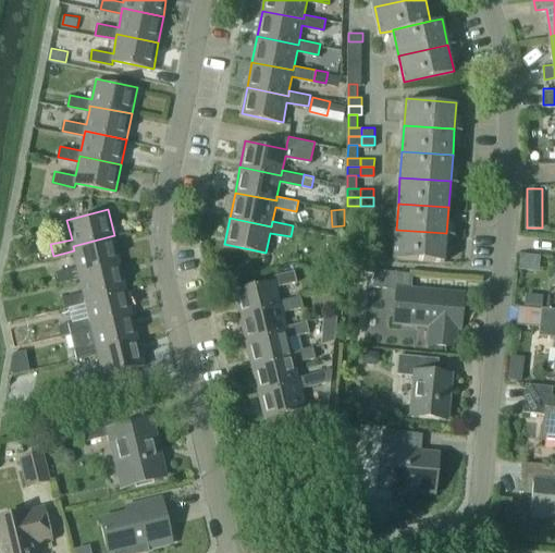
[(446,233),(396,230),(394,256),(445,260),(446,233)]
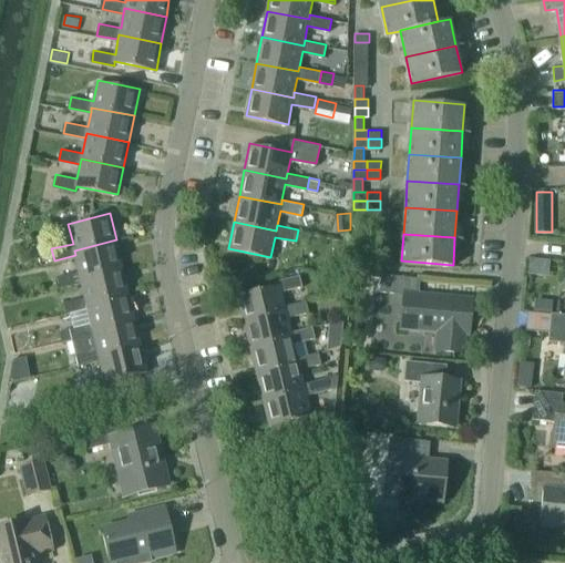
[(122,266),(116,239),(74,251),(75,255),(79,269),(58,275),(60,286),(82,280),(81,276),(122,266)]
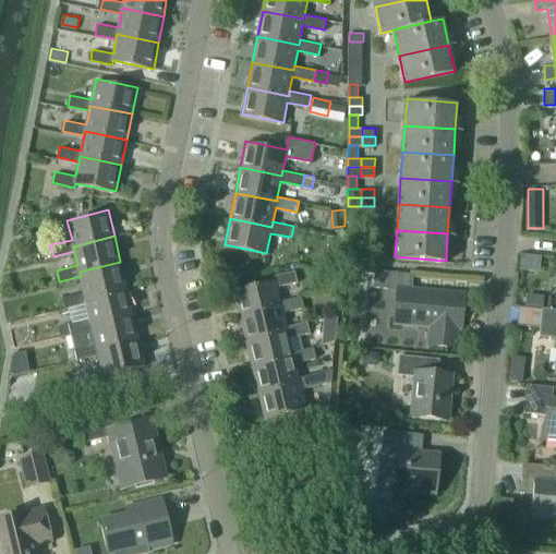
[(127,287),(120,262),(80,272),(81,276),(84,290),(63,296),(65,306),(87,301),(85,297),(127,287)]
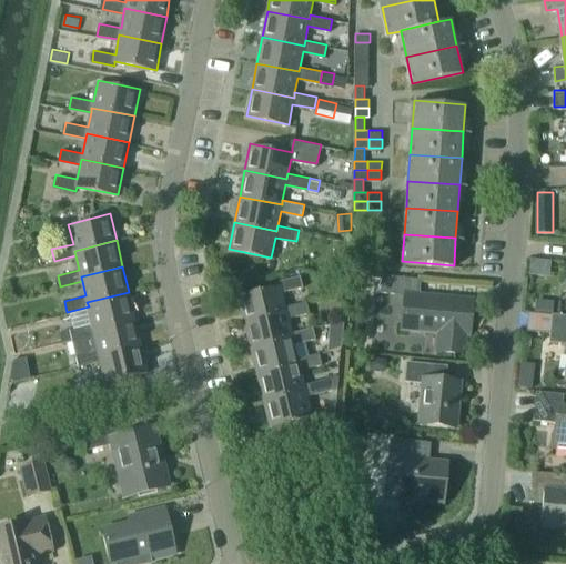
[(406,292),(421,293),(422,277),(383,273),(381,290),(406,293),(406,292)]
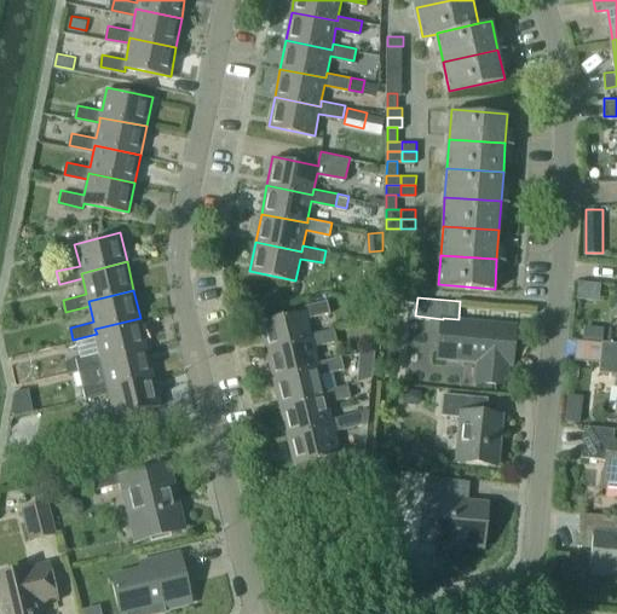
[(260,320),(267,348),(312,337),(311,332),(307,316),(330,311),(328,299),(304,305),(305,310),(260,320)]
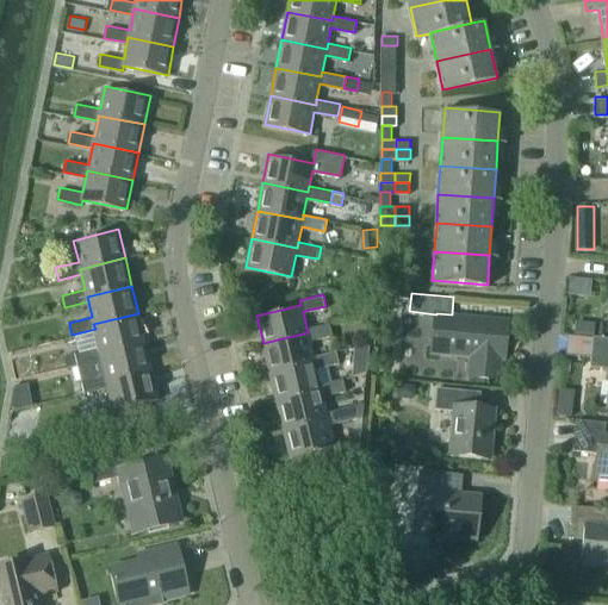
[(146,341),(138,313),(93,324),(95,329),(99,345),(75,350),(79,363),(101,357),(100,353),(146,341)]
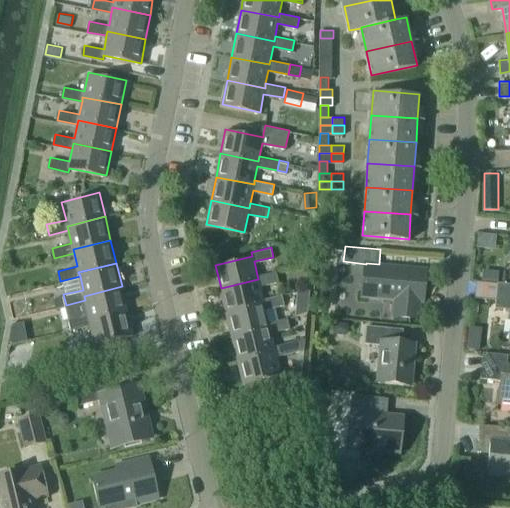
[(426,268),(379,264),(366,263),(366,264),(363,294),(395,297),(394,313),(418,316),(420,299),(423,299),(426,268)]
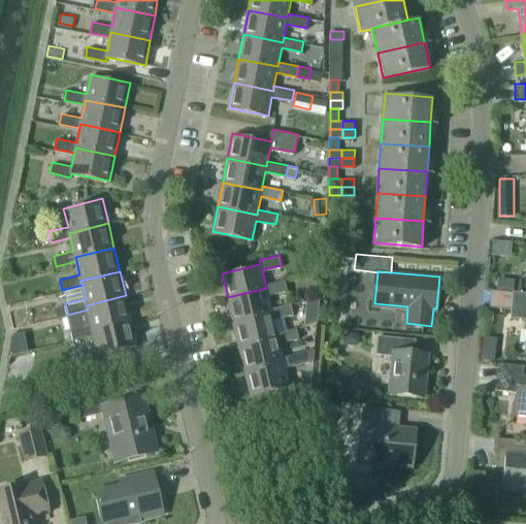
[(286,279),(265,284),(266,288),(228,297),(233,322),(272,313),(271,307),(268,294),(288,289),(286,279)]
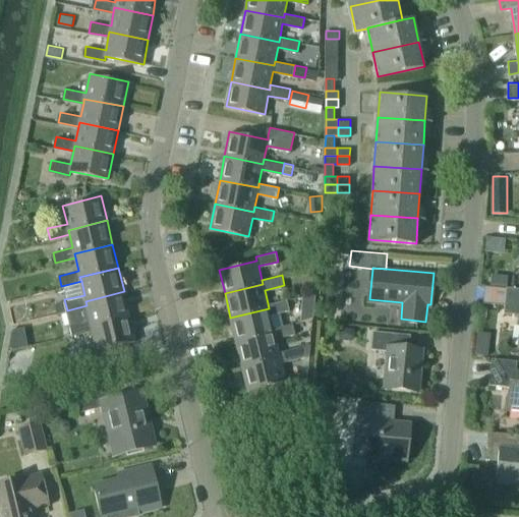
[(493,275),(492,285),(507,286),(508,276),(493,275)]
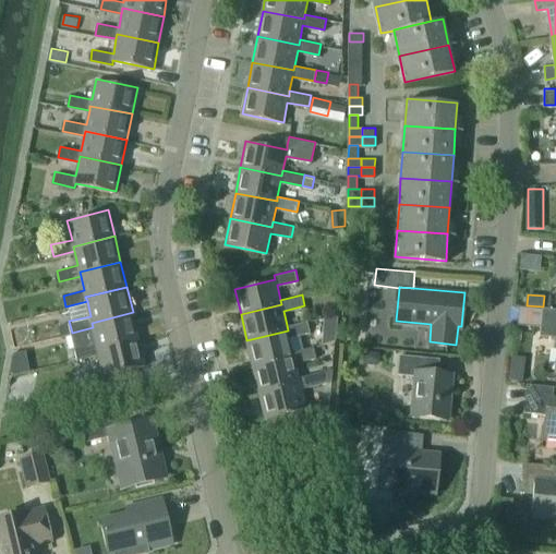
[(555,308),(543,306),(541,334),(555,335),(555,308)]
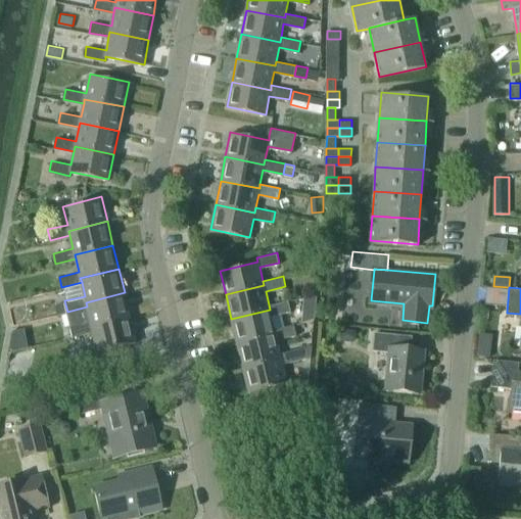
[(130,317),(125,292),(86,302),(87,307),(90,320),(70,325),(73,335),(93,330),(92,326),(130,317)]
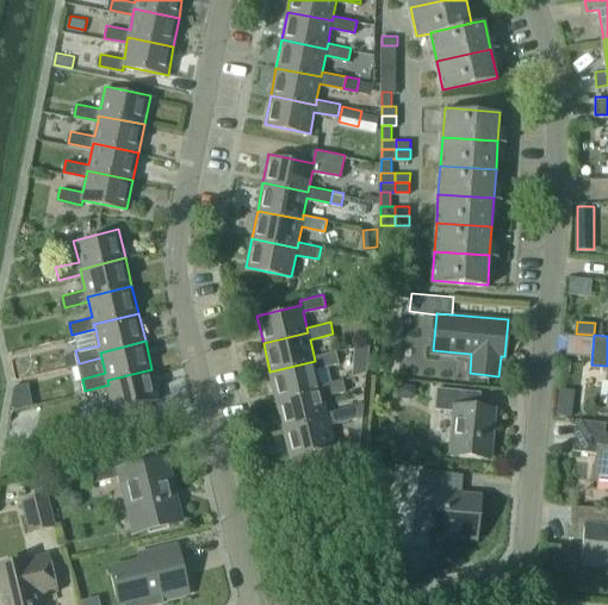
[(368,370),(371,341),(355,345),(353,375),(368,370)]
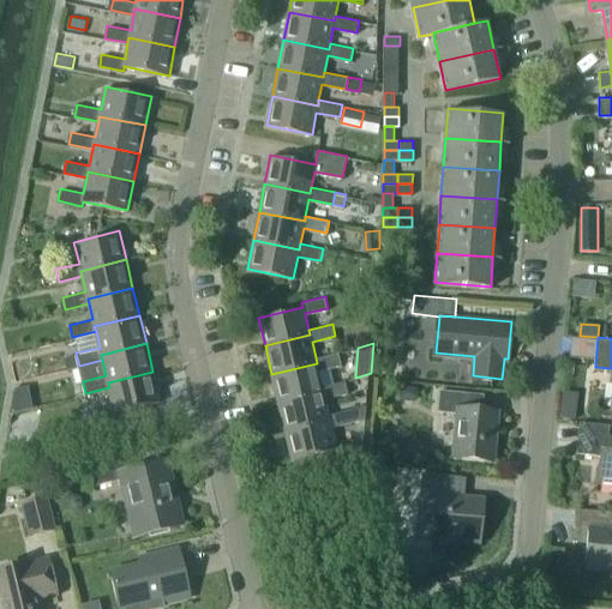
[(339,351),(316,357),(317,363),(271,374),(279,402),(324,391),(323,385),(318,369),(342,363),(339,351)]
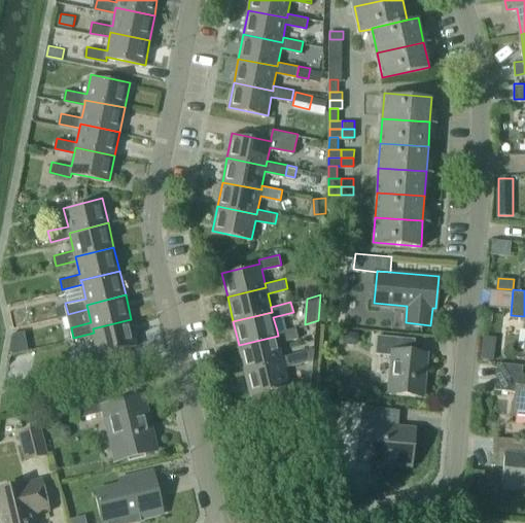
[(65,303),(57,306),(59,316),(68,314),(65,303)]
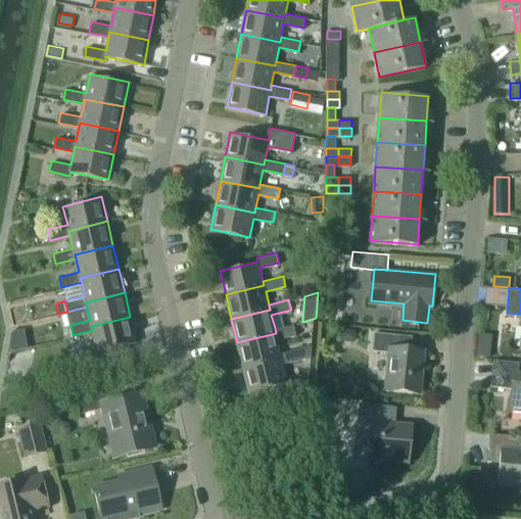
[(92,326),(93,330),(96,343),(76,348),(79,359),(99,354),(98,350),(136,341),(130,317),(92,326)]
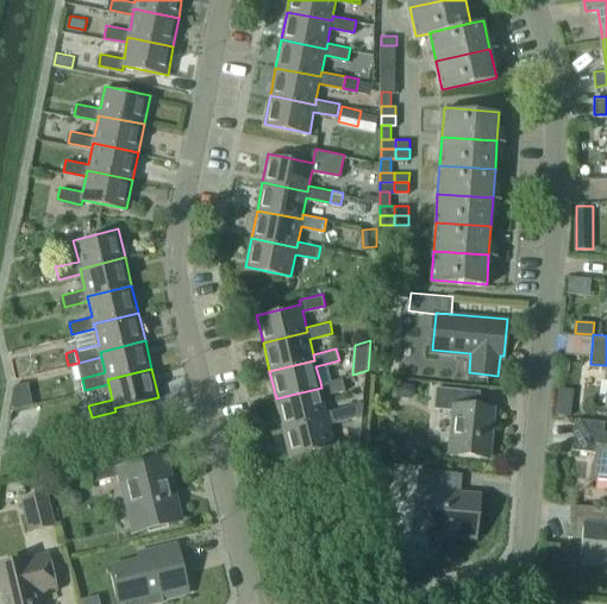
[(343,377),(320,382),(321,388),(276,398),(282,426),(327,415),(326,410),(323,395),(345,389),(343,377)]
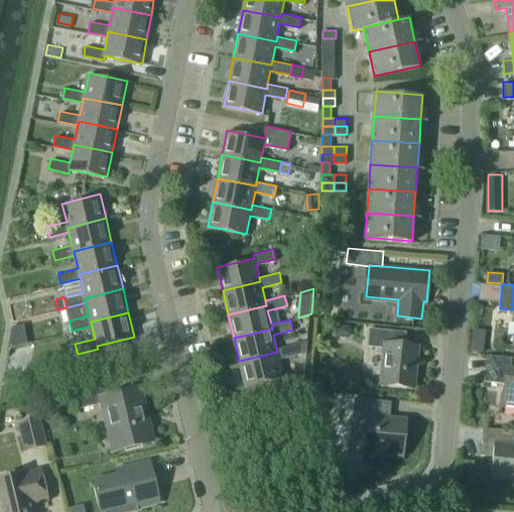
[(342,326),(339,330),(341,334),(349,335),(352,331),(350,327),(342,326)]
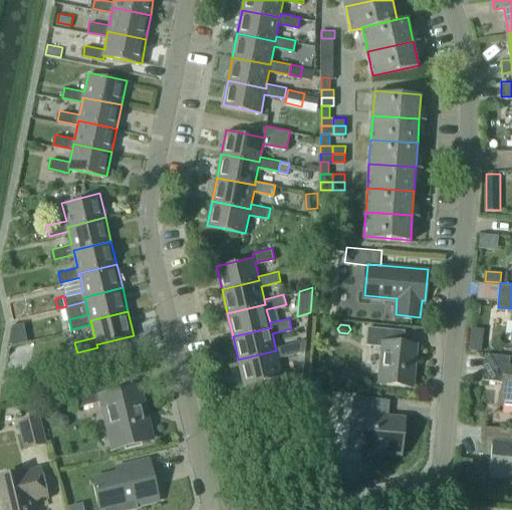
[(413,385),(417,342),(405,341),(406,328),(368,325),(366,343),(384,344),(380,381),(413,385)]
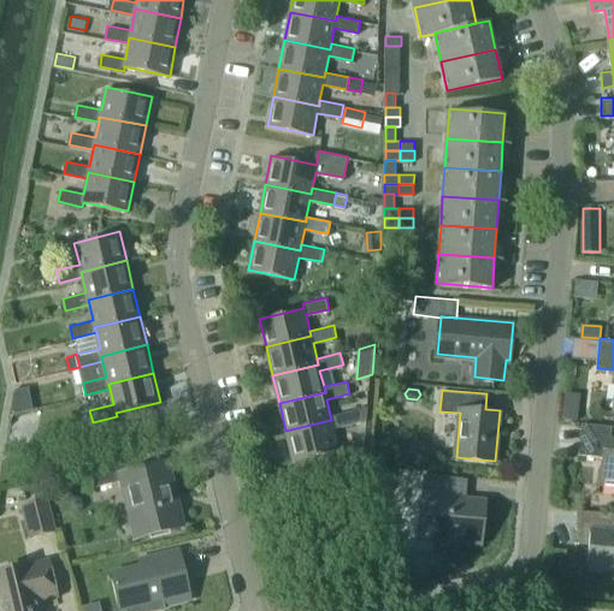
[(334,427),(356,421),(366,419),(367,405),(330,415),(331,420),(285,431),(293,460),(338,449),(334,427)]
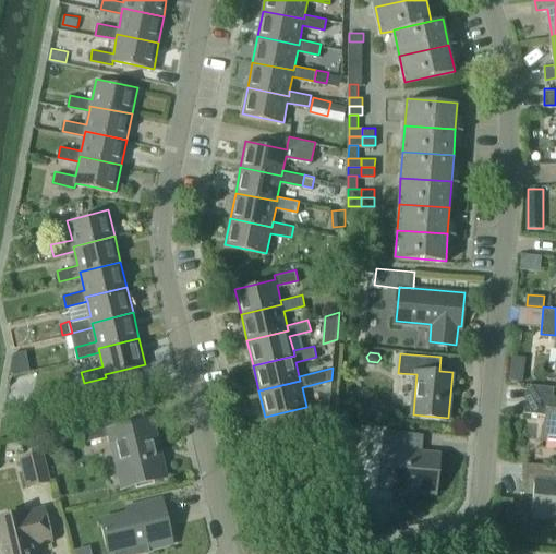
[(555,398),(553,398),(555,385),(527,383),(524,411),(546,413),(544,437),(555,438),(555,398)]
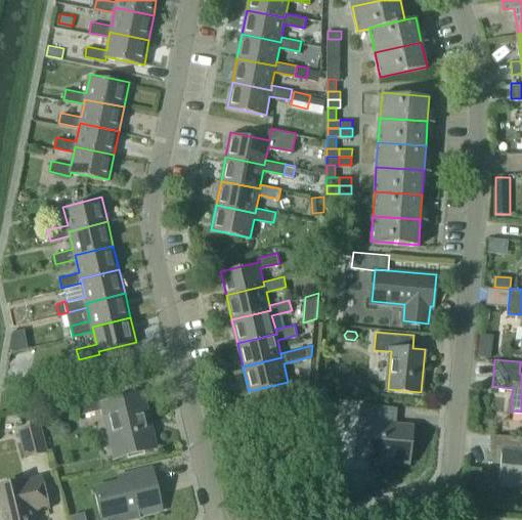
[(117,455),(155,446),(149,427),(151,426),(143,392),(110,400),(105,386),(76,393),(80,414),(105,407),(117,455)]
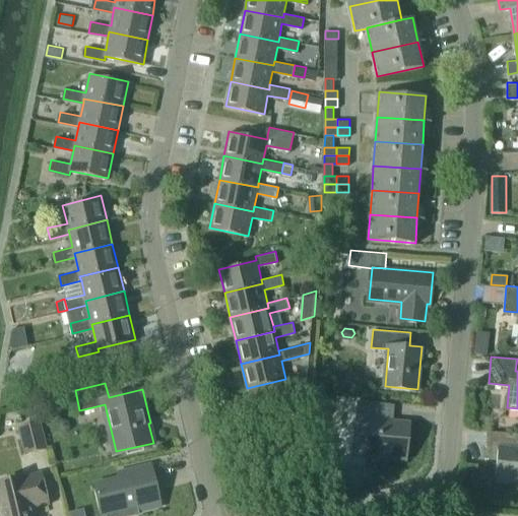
[(406,458),(410,422),(383,418),(385,402),(358,399),(355,422),(370,423),(367,454),(406,458)]
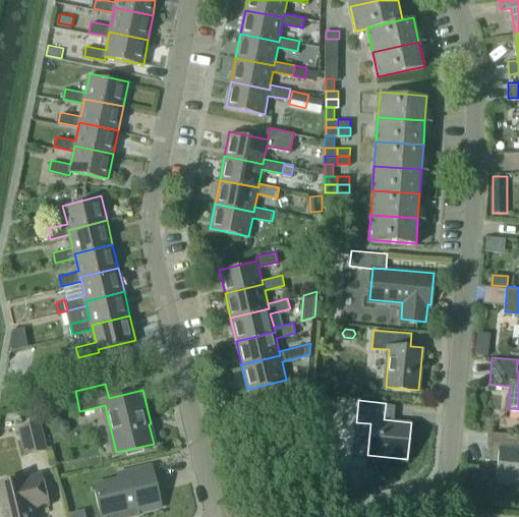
[(63,419),(59,423),(60,429),(65,431),(70,427),(68,421),(63,419)]
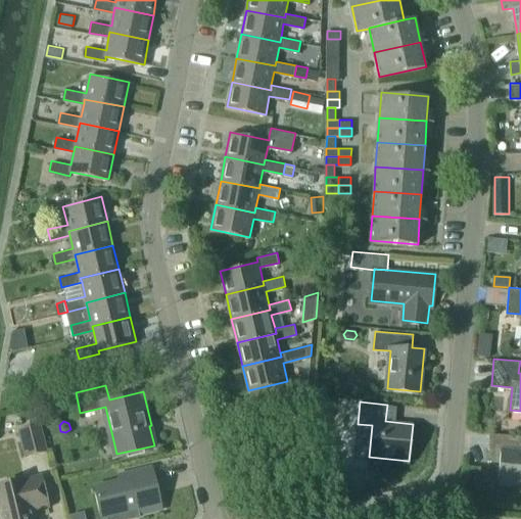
[(27,455),(47,450),(41,423),(19,428),(27,455)]
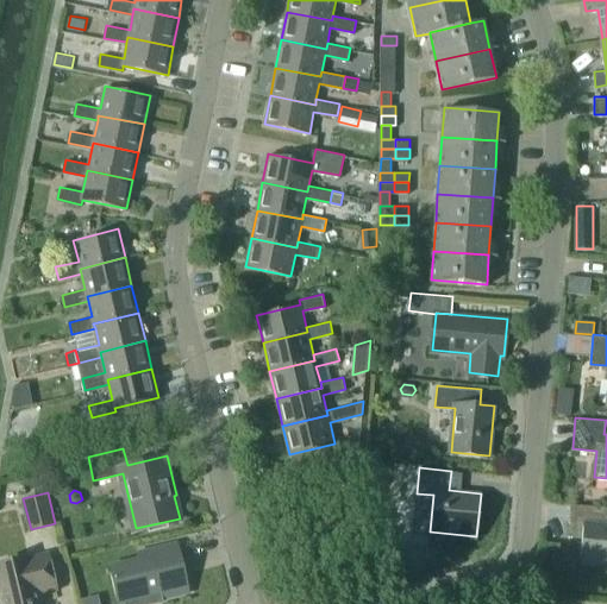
[(606,505),(573,503),(569,535),(588,536),(586,561),(606,562),(606,505)]
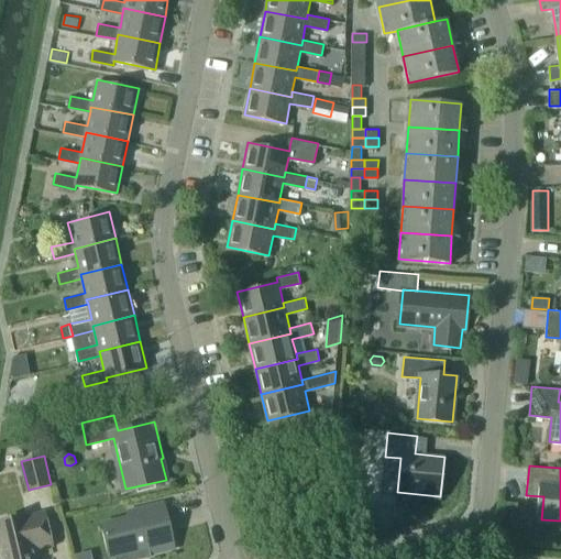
[(129,516),(101,523),(110,558),(130,558),(151,555),(150,551),(175,546),(164,501),(128,510),(129,516)]
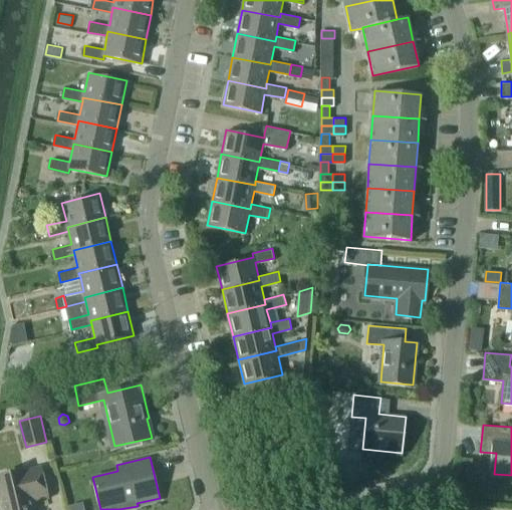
[(0,489),(0,509),(36,509),(33,498),(47,495),(40,468),(27,471),(26,469),(8,474),(11,486),(0,489)]
